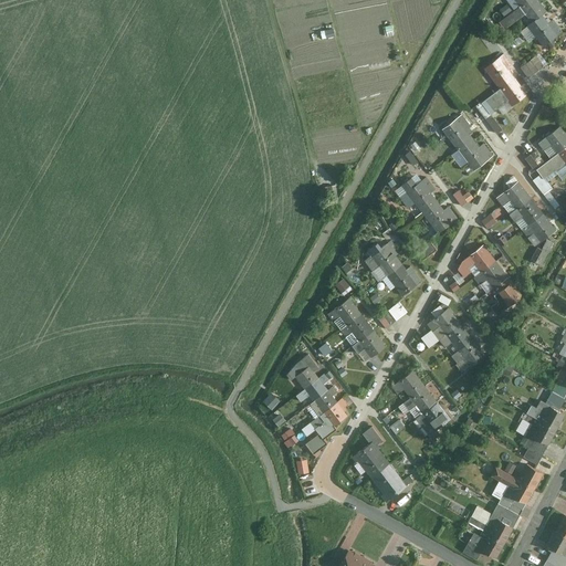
[(537,0),(526,0),(519,7),(499,22),(504,29),(524,14),(531,22),(542,14),(546,11),(537,0)]
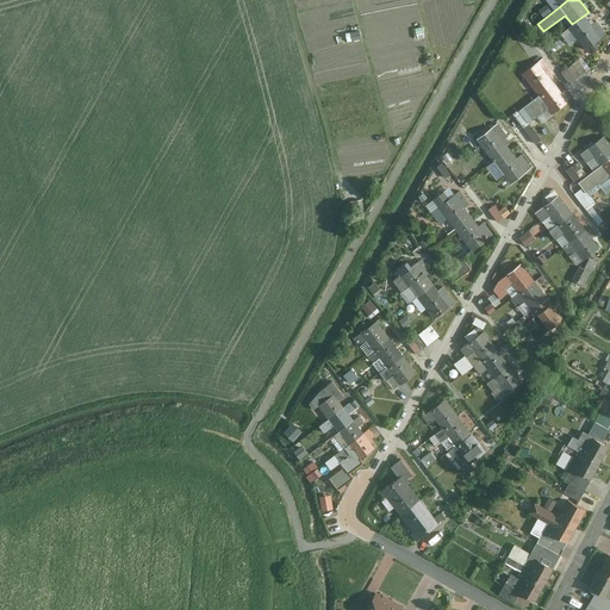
[(572,24),(567,29),(584,50),(605,33),(596,20),(591,25),(584,16),(572,24)]
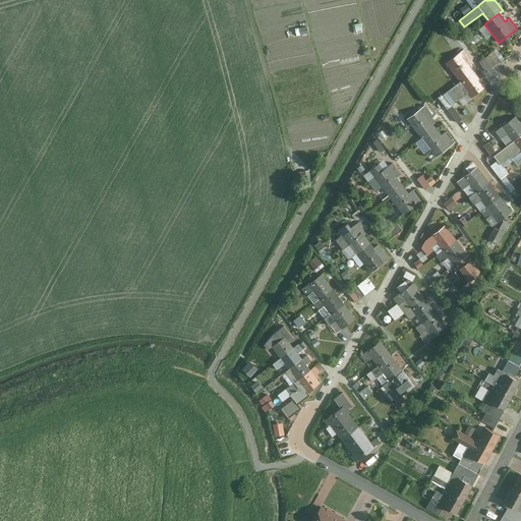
[(446,63),(460,82),(473,72),(471,68),(473,67),(470,63),(472,61),(464,49),(446,63)]
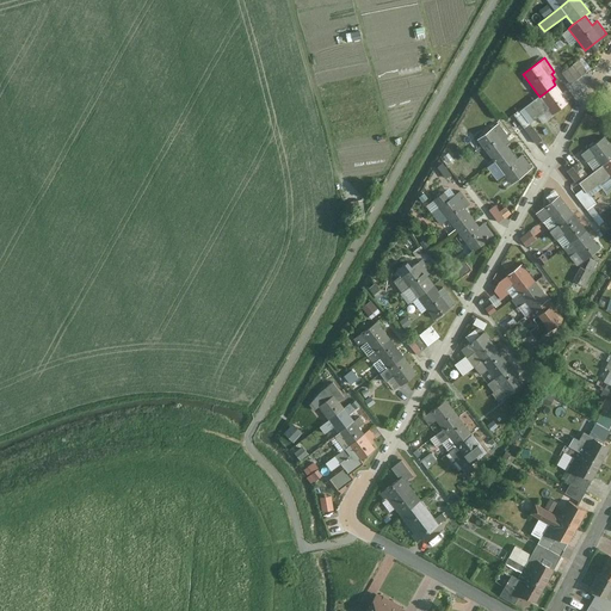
[(571,82),(592,69),(584,57),(563,71),(571,82)]
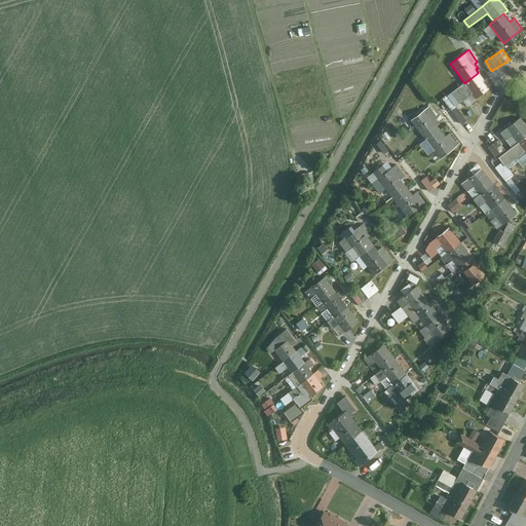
[(489,87),(478,73),(464,83),(447,96),(455,107),(472,94),(476,99),(489,87)]
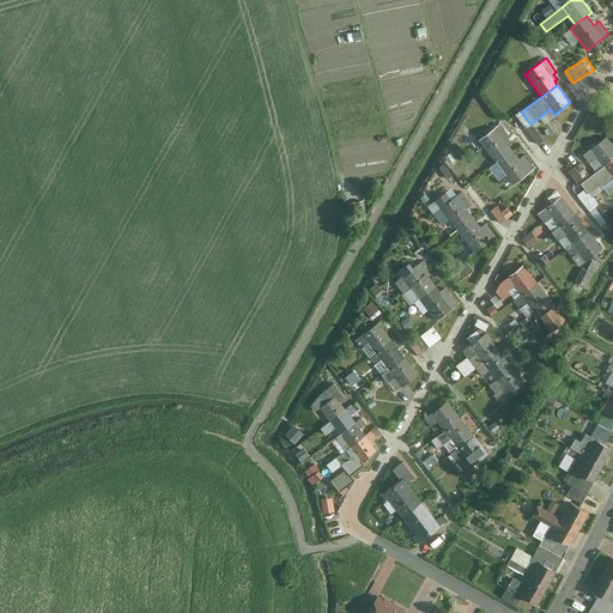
[(478,141),(495,163),(511,151),(504,141),(510,137),(499,125),(478,141)]
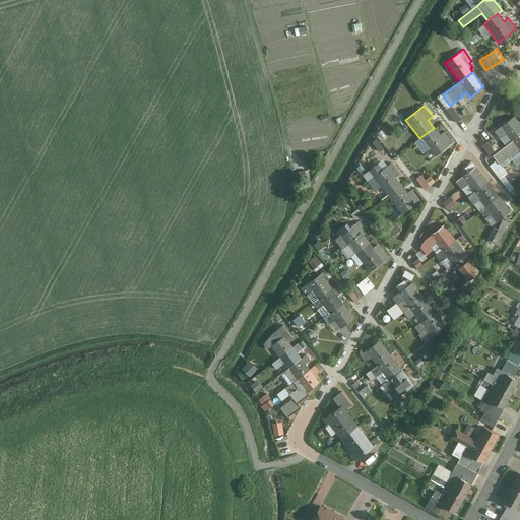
[(519,134),(519,124),(514,117),(495,132),(506,146),(519,134)]
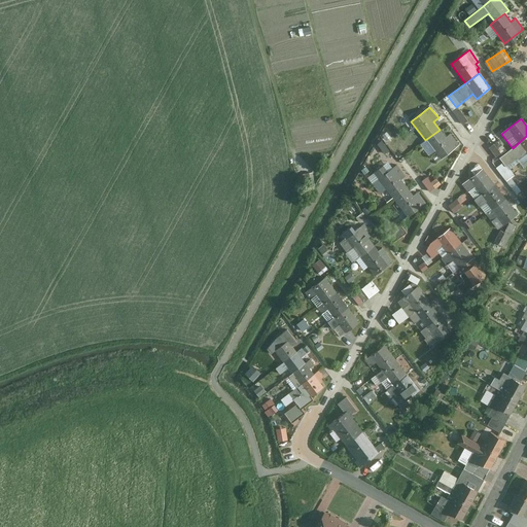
[(440,130),(425,140),(440,159),(459,144),(450,134),(446,137),(440,130)]
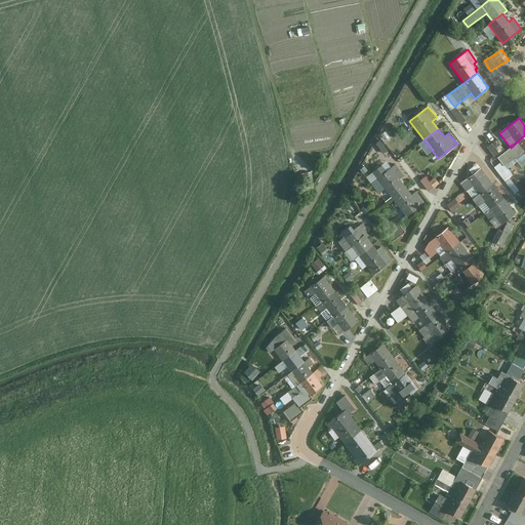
[(524,135),(511,148),(497,158),(503,166),(523,152),(524,154),(524,135)]
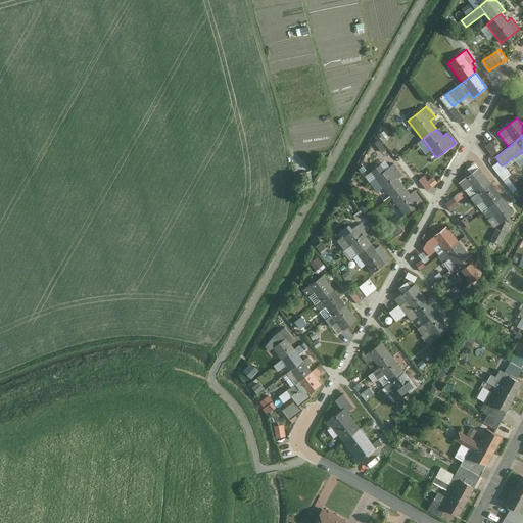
[(492,145),(497,152),(498,153),(504,149),(503,148),(497,141),(492,145)]
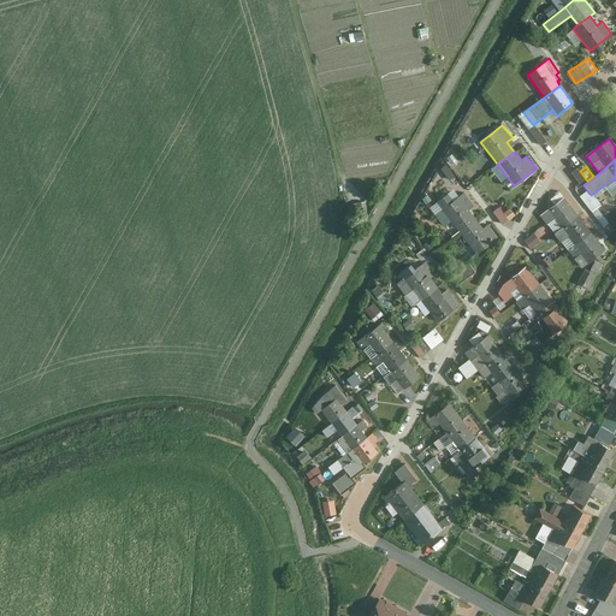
[(578,167),(572,172),(580,183),(586,179),(580,171),(578,167)]
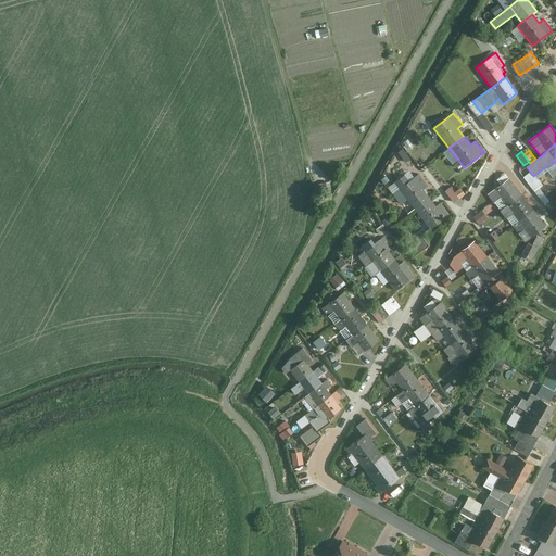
[(393,182),(414,210),(429,199),(422,190),(428,187),(418,174),(408,181),(403,175),(393,182)]
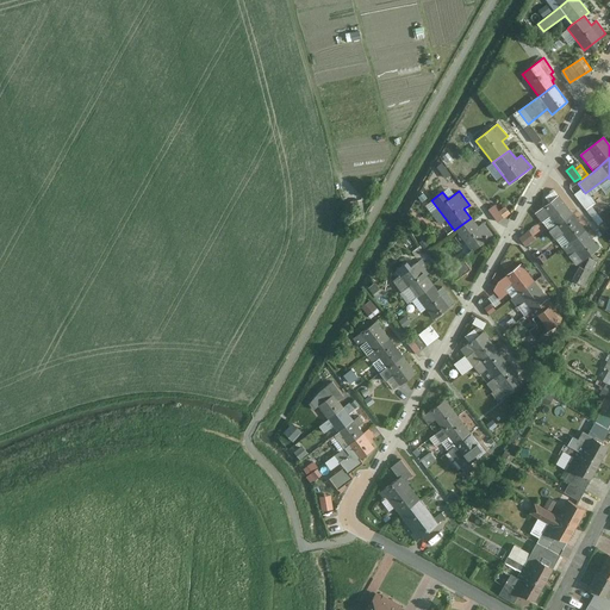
[(572,213),(559,195),(534,213),(541,223),(548,218),(555,226),(572,213)]
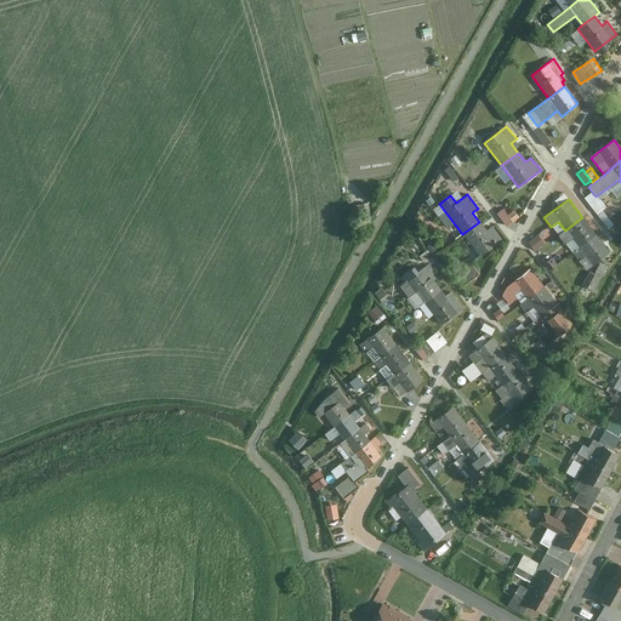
[(505,208),(499,212),(510,226),(522,215),(516,209),(510,214),(505,208)]
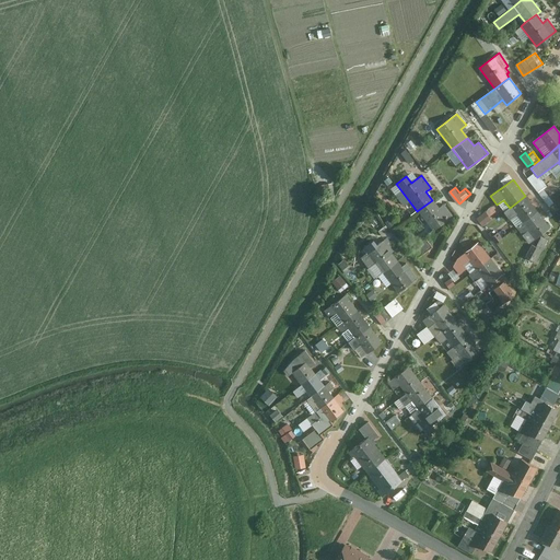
[(525,196),(510,208),(503,213),(509,220),(516,216),(522,223),(537,212),(525,196)]
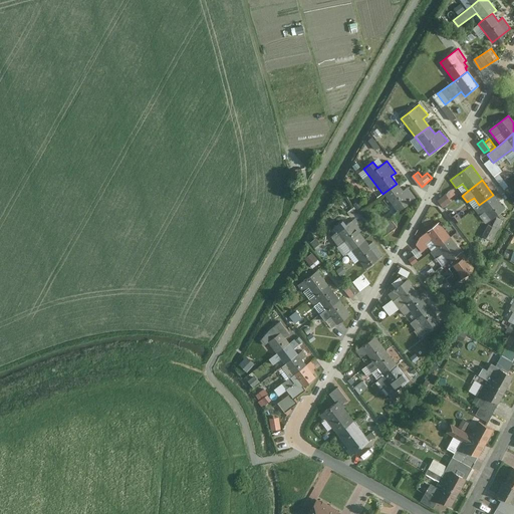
[(397,184),(382,194),(397,212),(416,198),(407,188),(403,191),(397,184)]
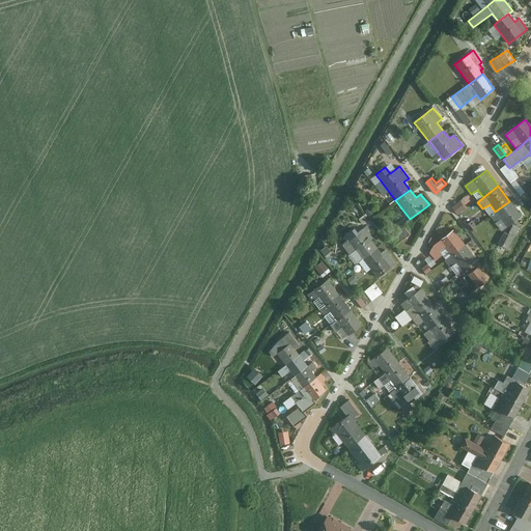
[(453,205),(458,214),(469,207),(463,199),(453,205)]
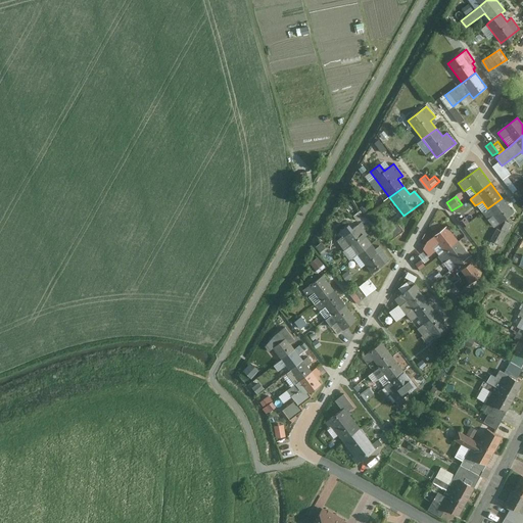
[(487,208),(482,214),(487,220),(493,216),(500,224),(514,214),(502,198),(487,208)]
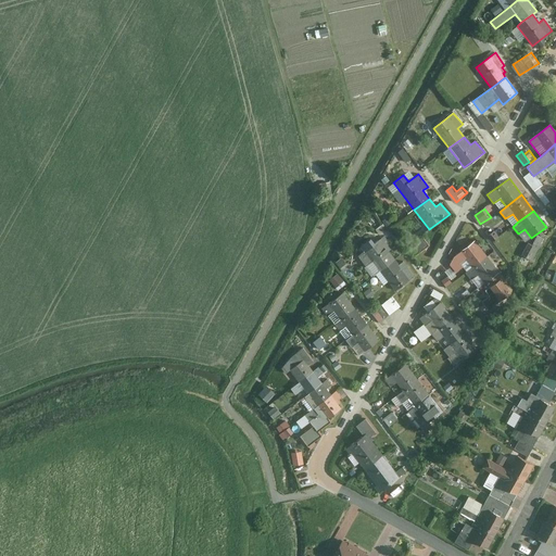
[(407,244),(416,256),(431,244),(424,234),(407,244)]
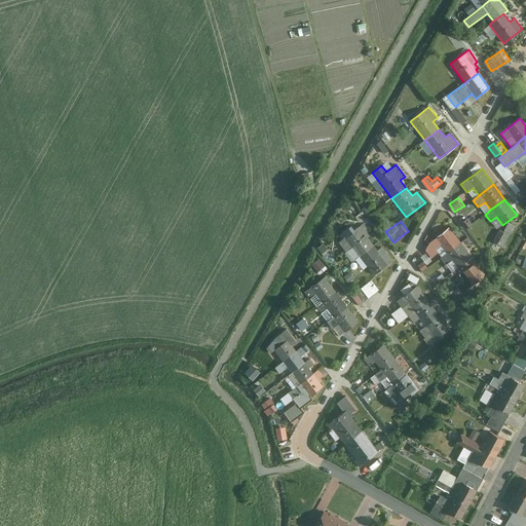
[(503,232),(510,235),(515,225),(509,222),(503,232)]
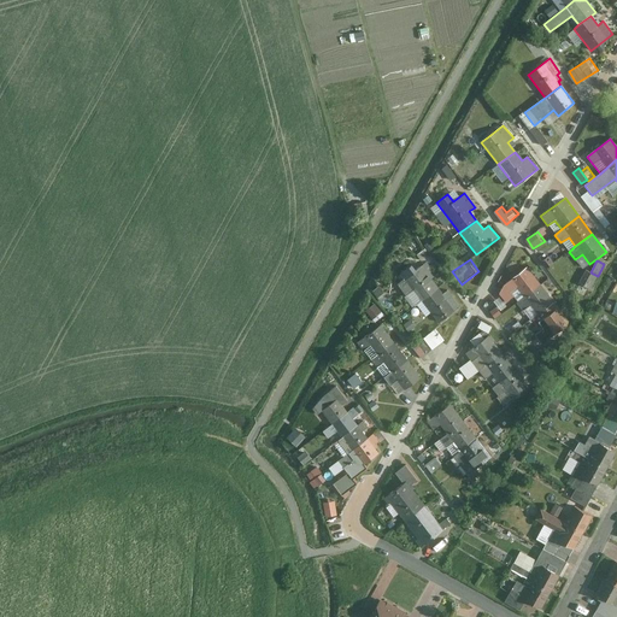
[(421,301),(438,288),(430,280),(435,275),(425,263),(404,280),(421,301)]
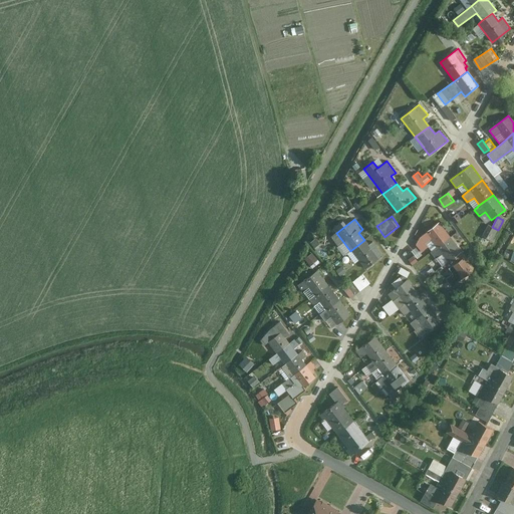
[(430,240),(436,248),(450,238),(439,223),(425,234),(419,238),(415,246),(421,253),(427,248),(425,244),(430,240)]
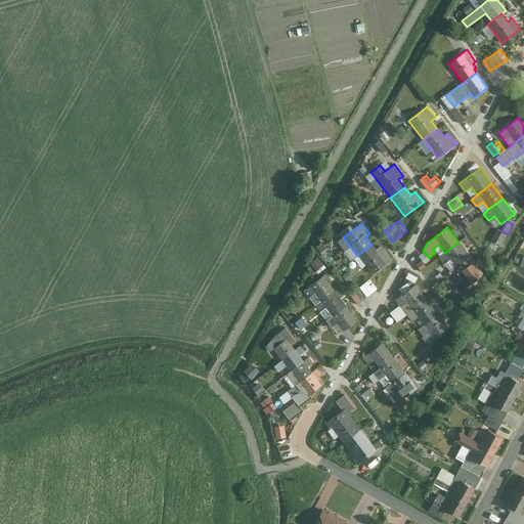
[(497,228),(491,241),(501,246),(508,234),(501,231),(497,228)]
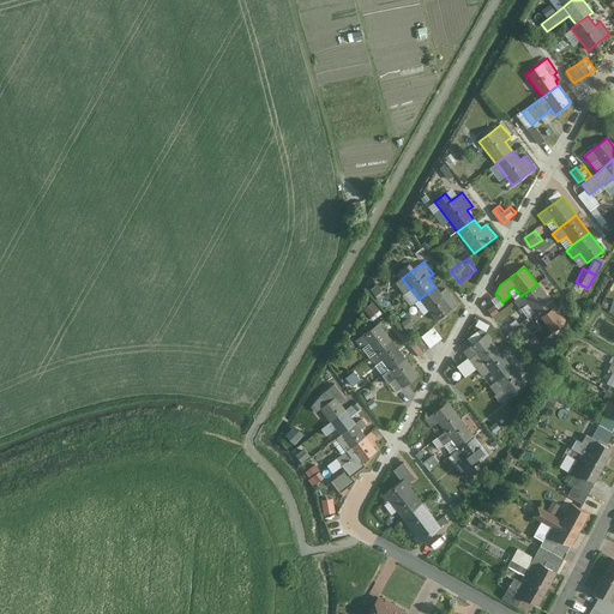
[(537,284),(521,296),(515,301),(521,309),(527,305),(534,313),(551,301),(537,284)]
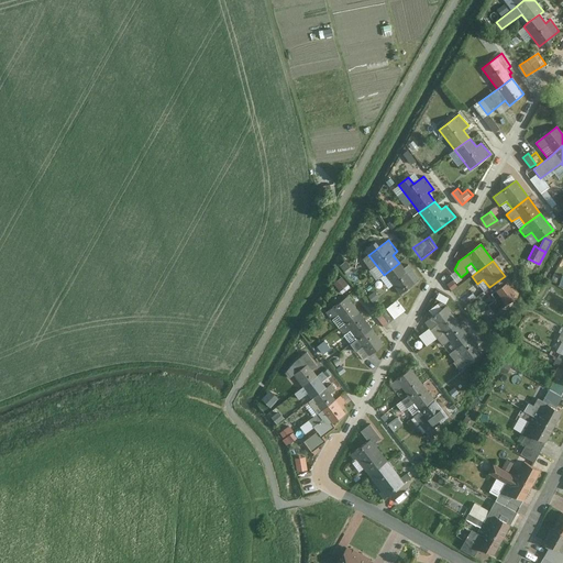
[(399,263),(384,275),(399,296),(420,280),(408,265),(404,268),(399,263)]
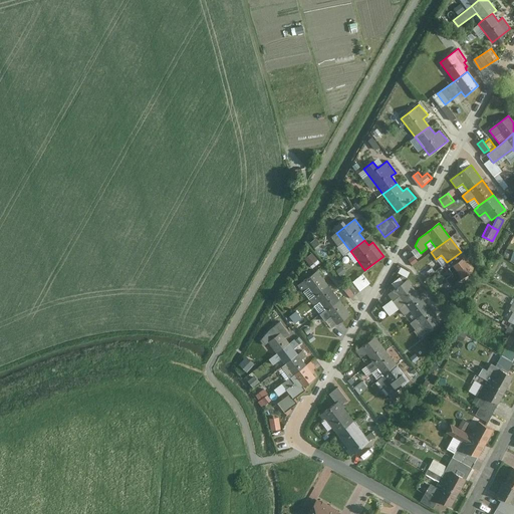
[(313,252),(305,258),(312,266),(319,260),(313,252)]
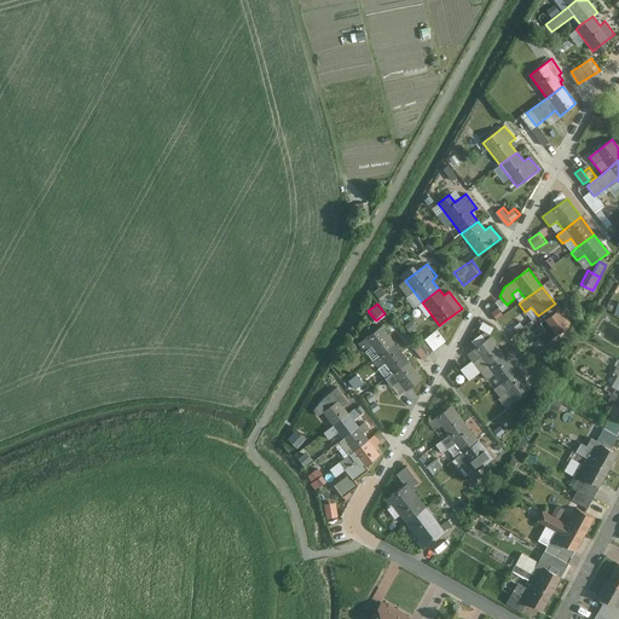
[(538,316),(532,322),(538,329),(541,327),(544,331),(536,337),(543,347),(572,324),(555,304),(538,316)]
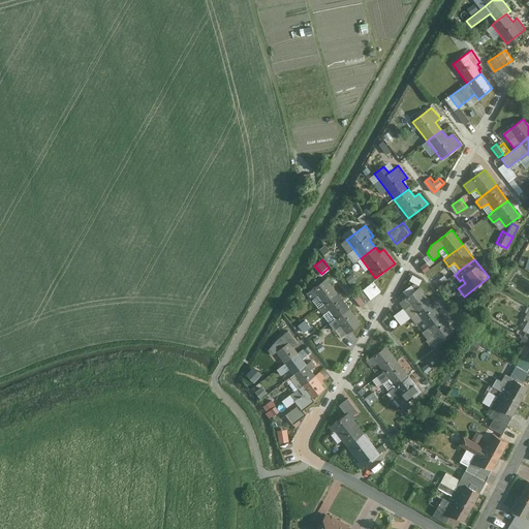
[(325,279),(306,294),(311,302),(316,298),(322,305),(337,294),(325,279)]
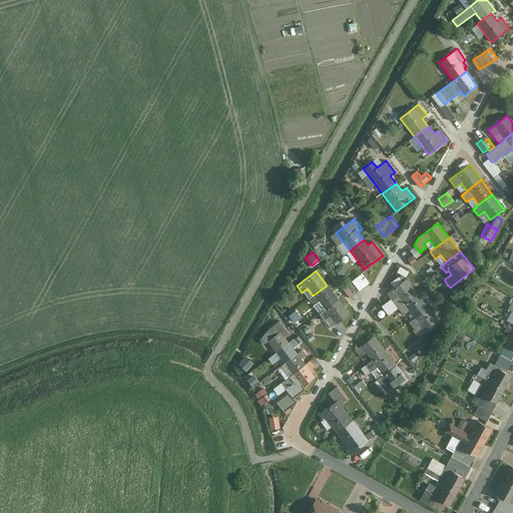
[(353,280),(360,290),(372,282),(365,272),(353,280)]
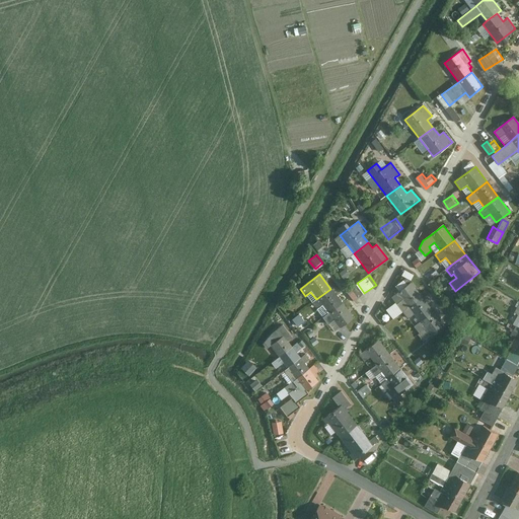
[(424,296),(412,281),(392,296),(397,302),(402,298),(410,306),(424,296)]
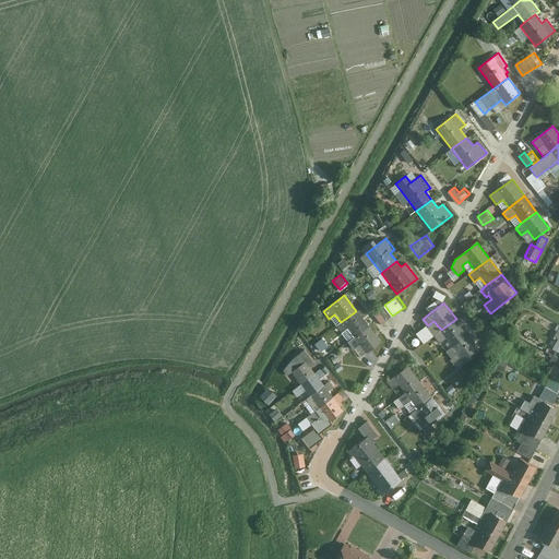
[(356,311),(341,322),(335,326),(341,334),(346,330),(353,339),(368,326),(356,311)]
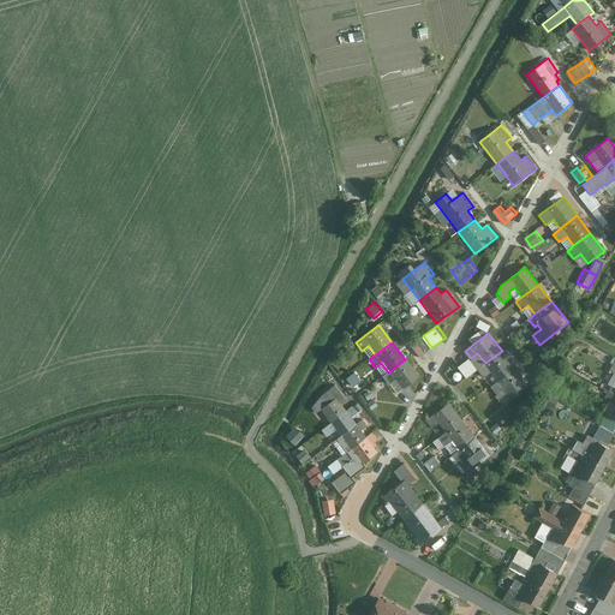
[(502,351),(485,363),(477,369),(484,376),(491,370),(499,380),(515,368),(502,351)]
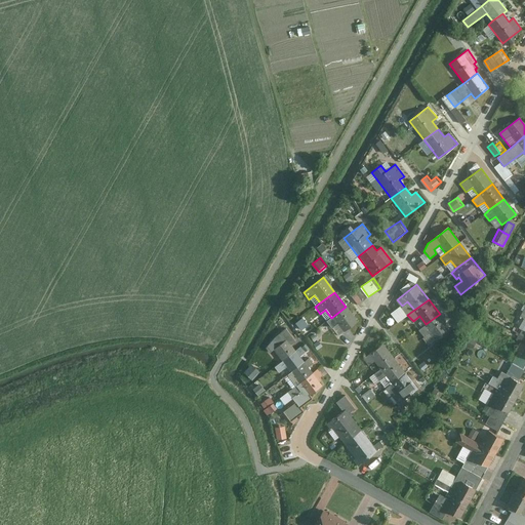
[(331,318),(325,322),(331,329),(337,325),(344,333),(358,322),(346,307),(331,318)]
